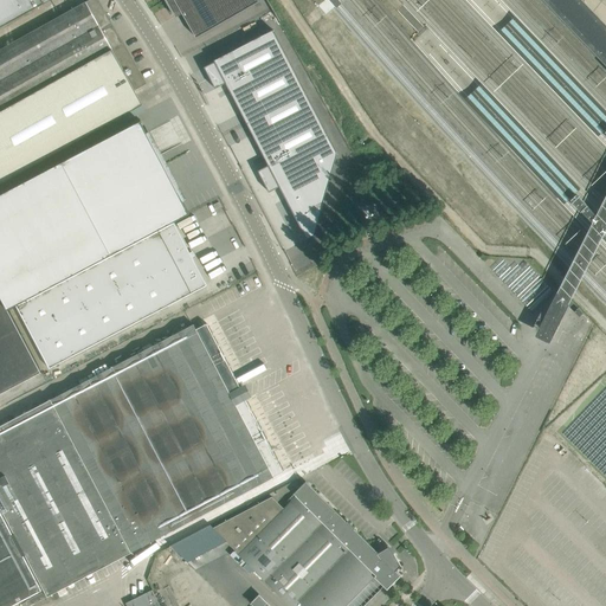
[(0,0),(0,28),(51,0),(0,0)]
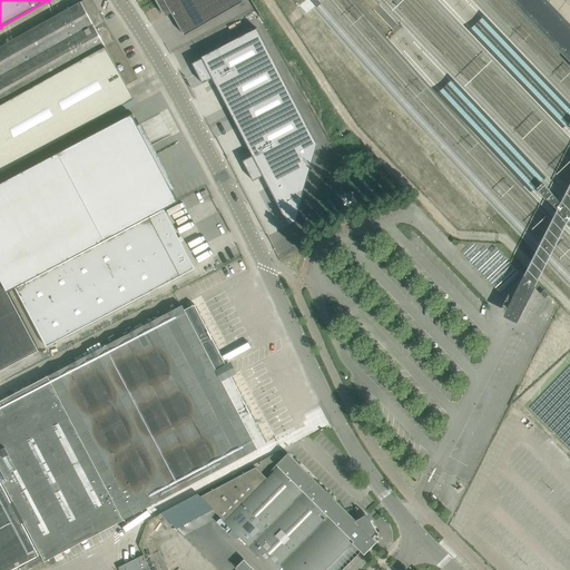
[(0,100),(115,38),(92,0),(84,0),(0,47),(0,100)]
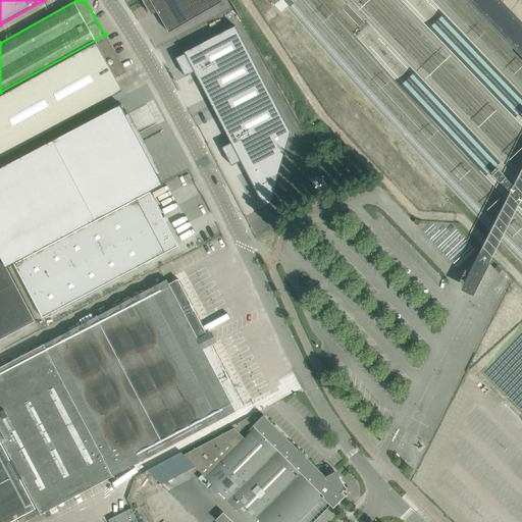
[(221,0),(143,0),(151,14),(157,11),(169,33),(223,2),(221,0)]
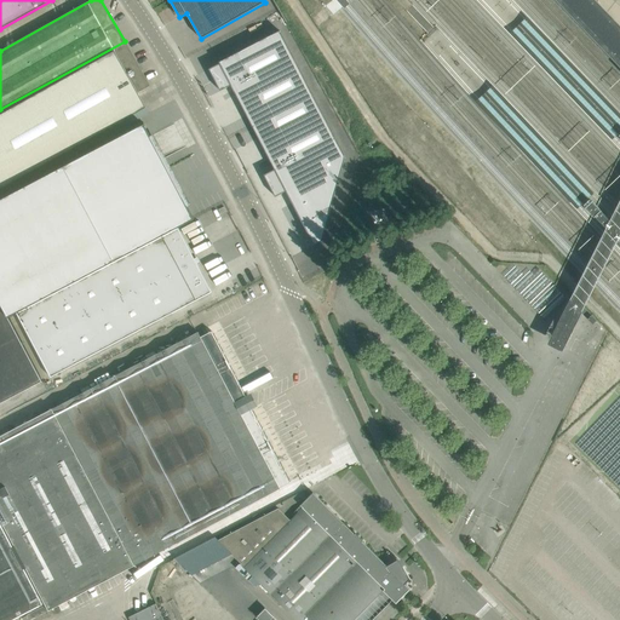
[(619,26),(595,0),(555,0),(619,68),(619,26)]
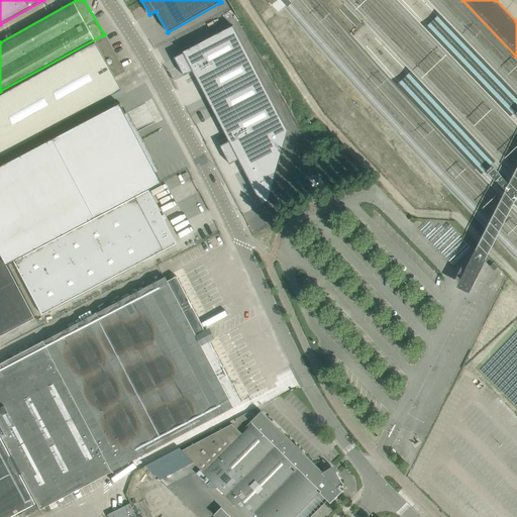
[(183,53),(174,58),(184,76),(193,71),(229,141),(220,145),(229,165),(238,160),(262,203),(261,203),(262,204),(269,201),(288,131),(233,25),(182,52),(183,53)]
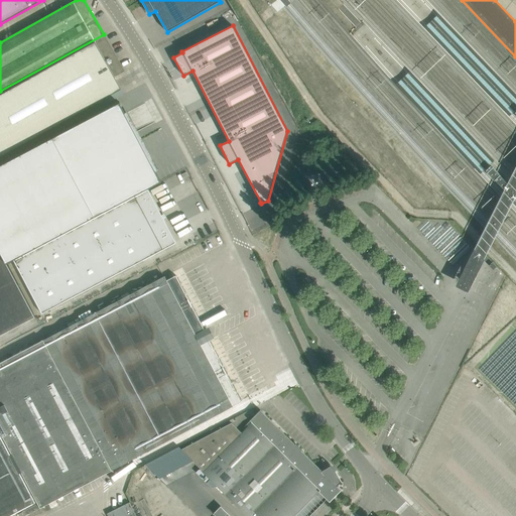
[(115,78),(124,72),(104,34),(0,91),(0,157),(122,90),(115,78)]
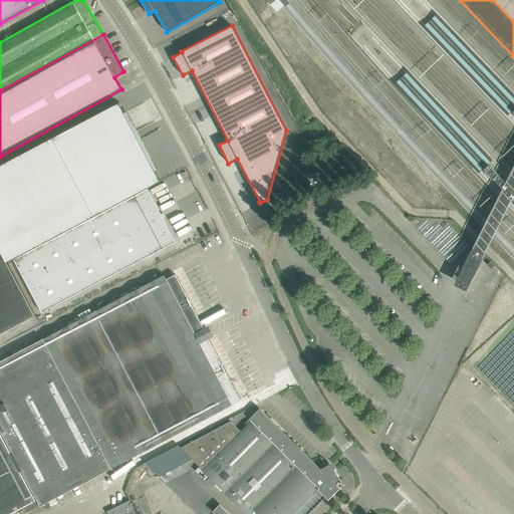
[(16,257),(148,189),(161,182),(156,171),(152,173),(132,134),(115,143),(105,123),(124,113),(119,103),(0,166),(0,254),(2,254),(7,262),(16,257)]
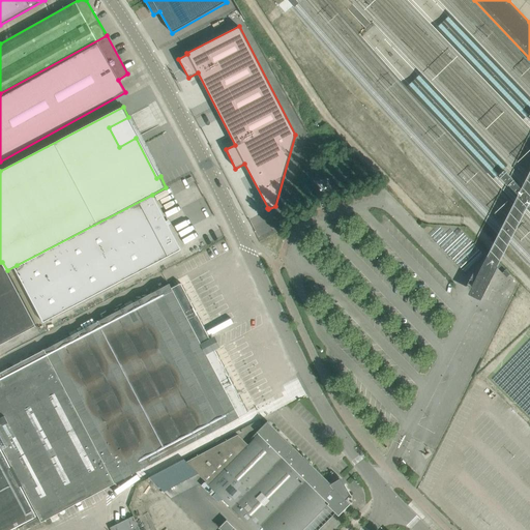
[(529,117),(529,175),(527,183),(522,192),(504,172),(503,172),(504,173),(500,176),(520,197),(516,203),(497,241),(484,265),(487,266),(477,284),(475,283),(471,292),(480,297),(484,288),(482,287),(492,269),(494,270),(504,248),(523,211),(525,207),(529,211),(529,117)]
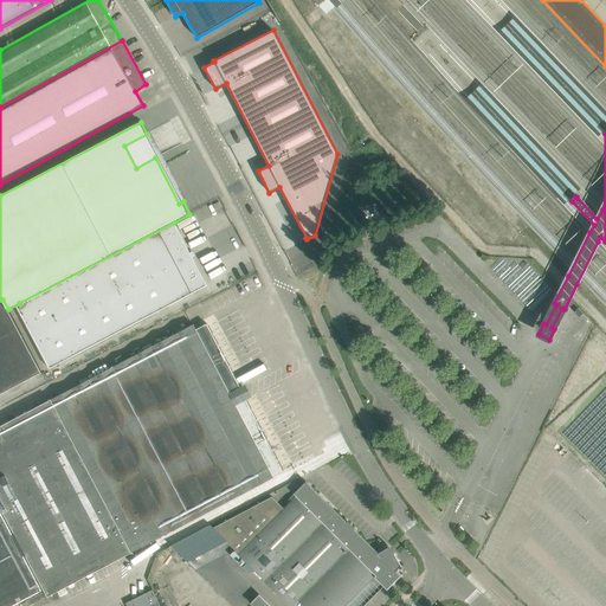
[(50,368),(192,294),(192,292),(206,285),(192,259),(189,253),(175,227),(176,226),(174,223),(17,305),(50,368)]
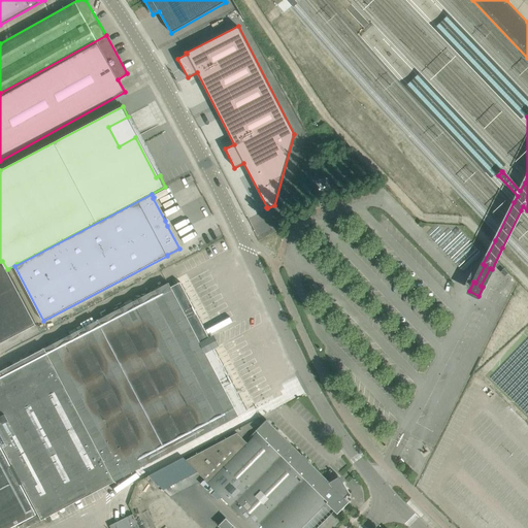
[(429,234),(435,240),(444,232),(438,226),(429,234)]
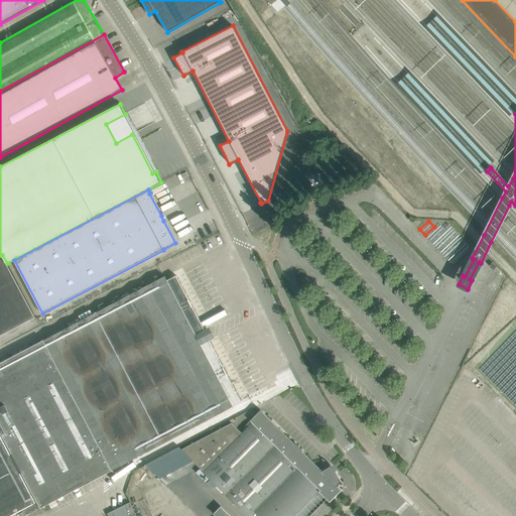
[(426,237),(433,244),(452,227),(448,224),(444,228),(440,224),(426,237)]
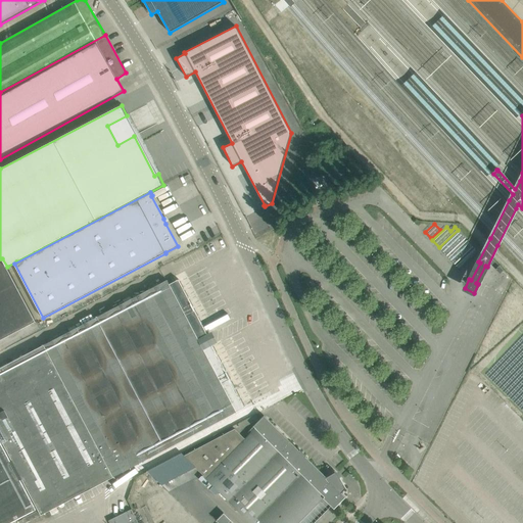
[(446,256),(466,239),(460,232),(440,249),(446,256)]
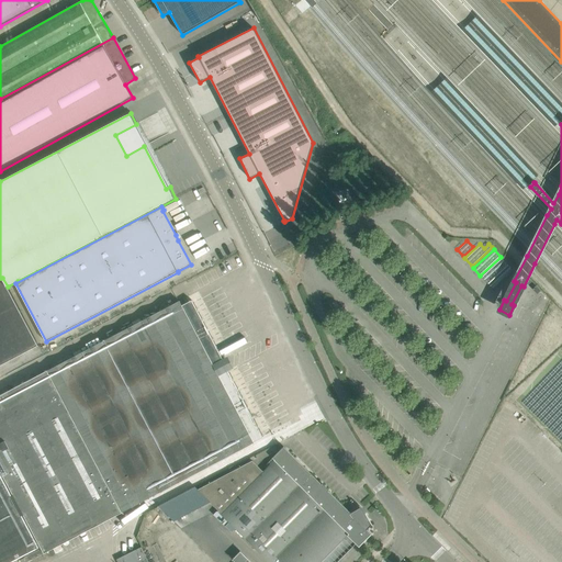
[(482,277),(489,284),(508,265),(502,258),(482,277)]
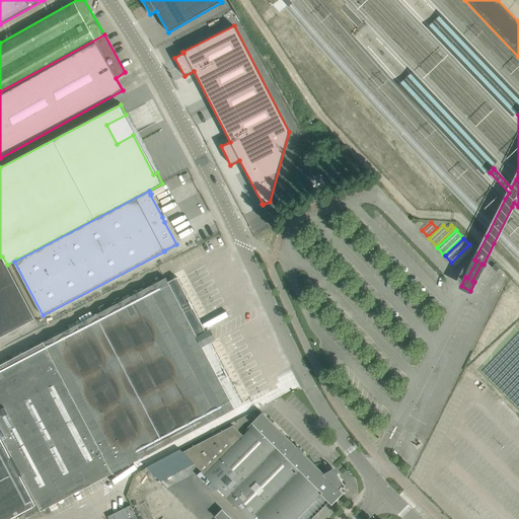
[(474,250),(471,246),(452,264),(456,268),(474,250)]
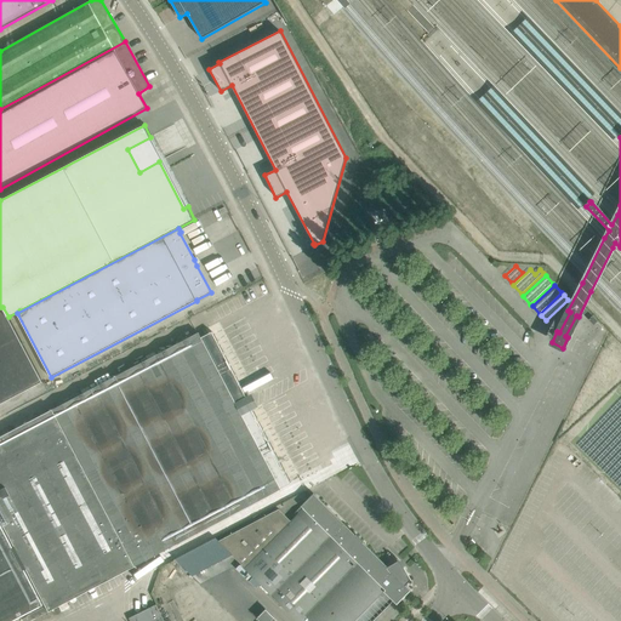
[(0,403),(43,382),(9,317),(3,307),(0,307),(0,403)]
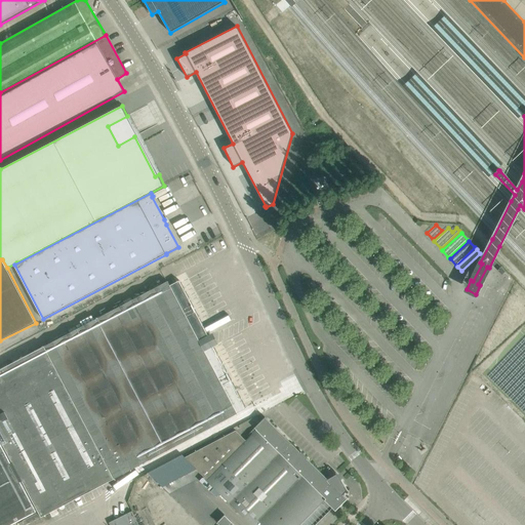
[(75,395),(0,434),(0,438),(27,488),(90,455),(95,465),(104,459),(114,479),(237,413),(245,408),(212,347),(206,336),(208,335),(179,281),(173,284),(171,279),(167,281),(49,344),(75,395)]
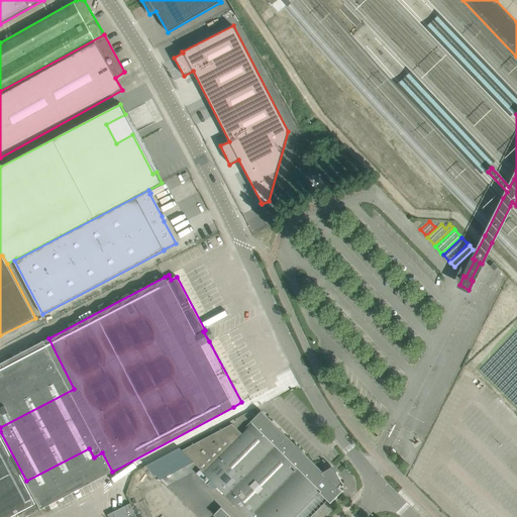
[(0,363),(0,427),(74,389),(48,338),(0,363)]
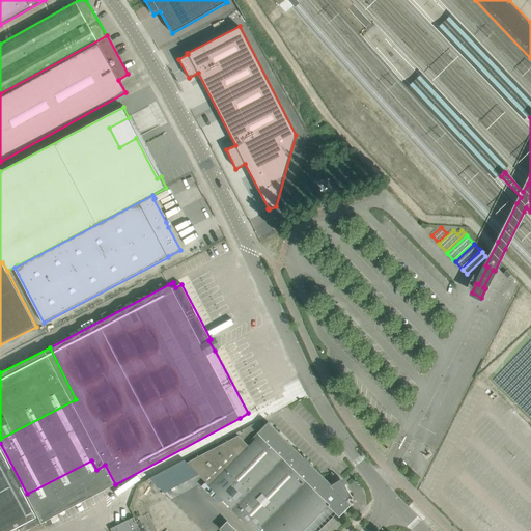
[(255,438),(255,439),(248,446),(239,436),(187,463),(254,530),(318,530),(346,503),(345,501),(351,496),(352,496),(345,485),(343,485),(338,480),(330,485),(268,424),(255,438)]
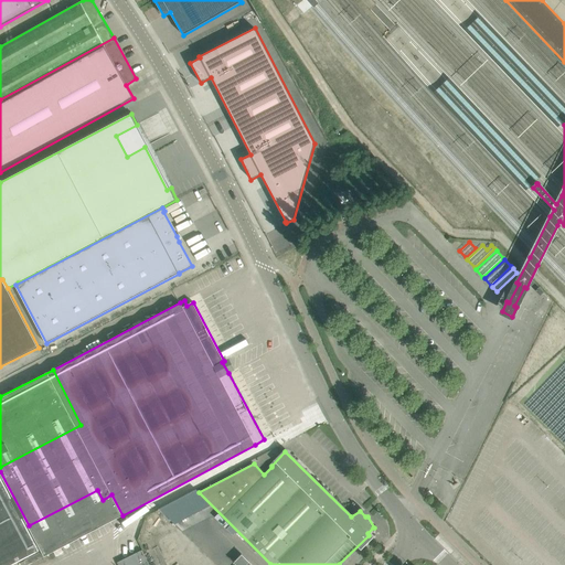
[(0,564),(10,564),(40,551),(34,541),(0,476),(0,564)]
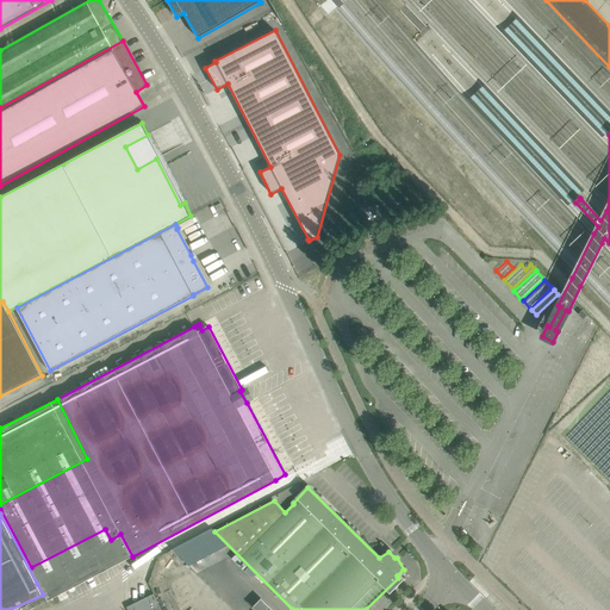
[(128,609),(161,609),(153,595),(126,608),(128,609)]
